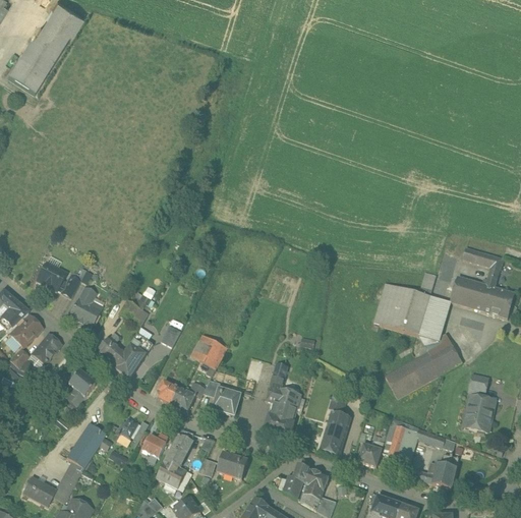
[(83,15),(59,0),(56,0),(41,25),(67,42),(83,15)]
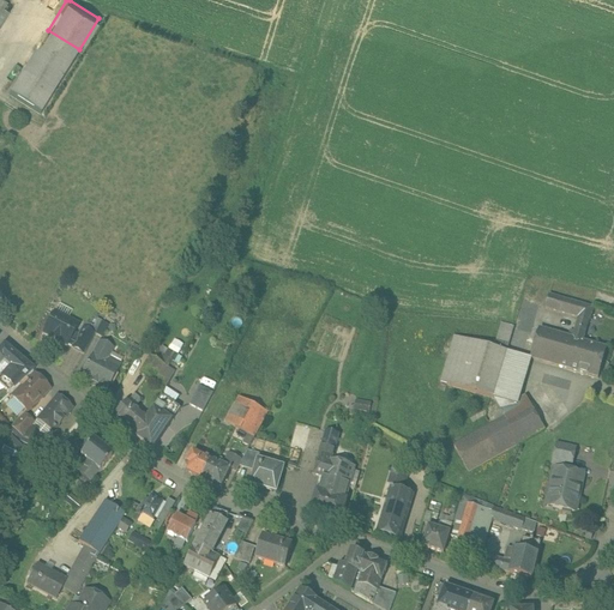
[(48,30),(10,91),(41,110),(79,49),(48,30)]
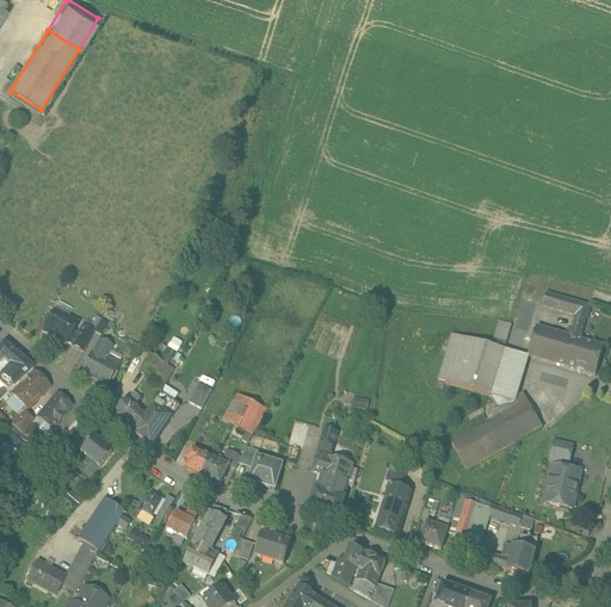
[(580,299),(547,290),(543,303),(575,313),(580,299)]
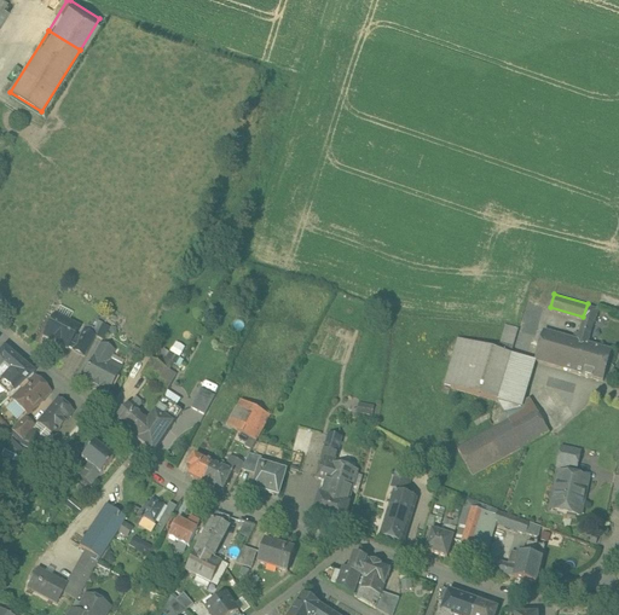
[(579,331),(568,367),(603,378),(612,348),(588,341),(597,307),(588,303),(583,317),(579,331)]
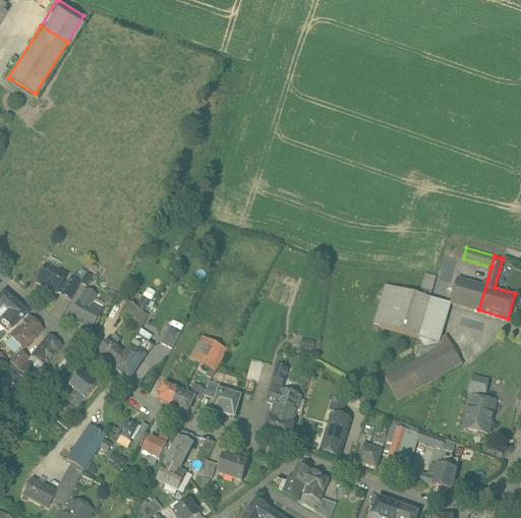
[(55,269),(46,264),(37,280),(44,284),(43,286),(49,289),(50,287),(57,291),(58,289),(61,291),(66,283),(62,281),(66,273),(57,269),(55,269)]
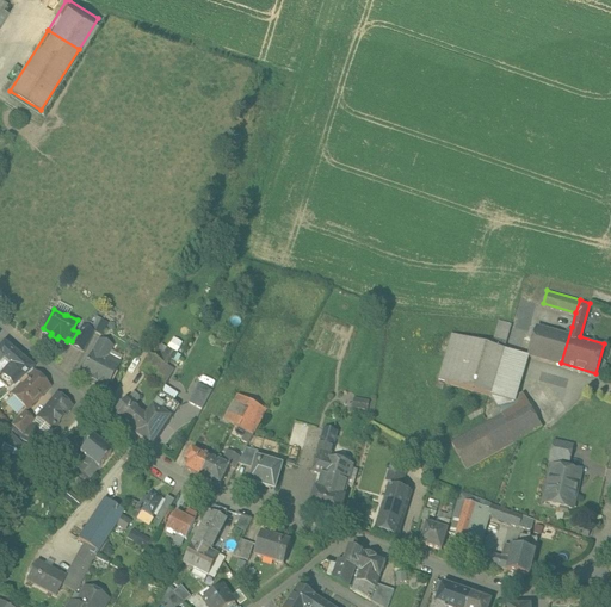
[(102,316),(94,329),(102,333),(107,320),(102,316)]
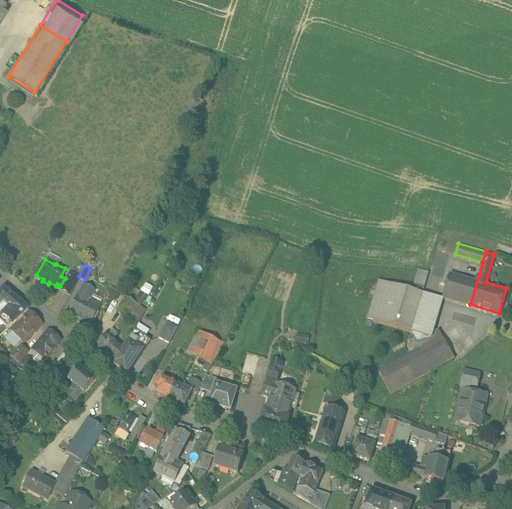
[(429,270),(418,266),(414,281),(425,284),(429,270)]
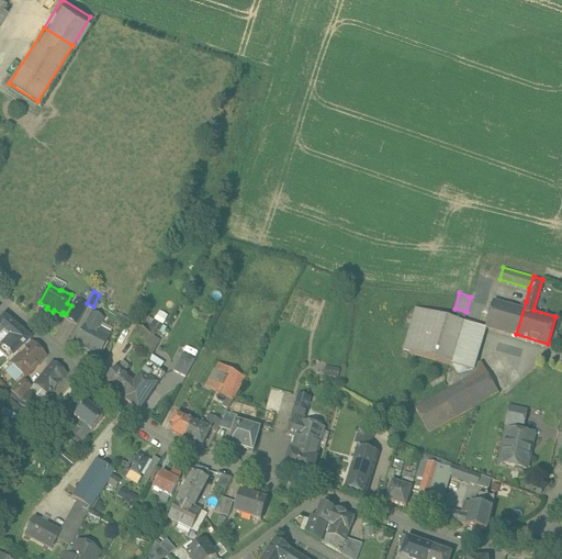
[(66,314),(66,315),(77,322),(87,304),(75,298),(71,305),(66,314)]
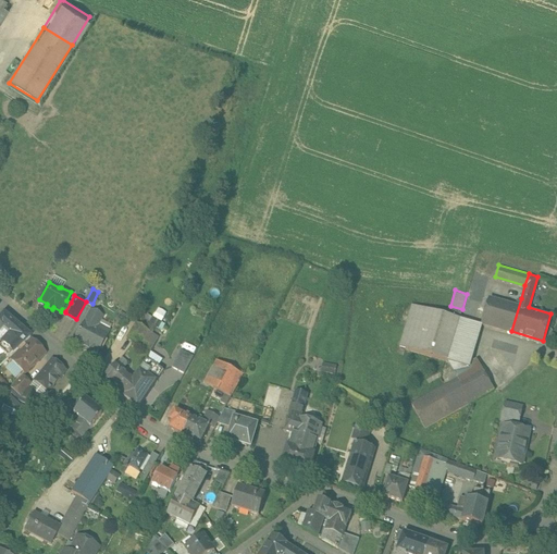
[(517,304),(490,295),(481,322),(511,331),(521,298),(518,297),(517,304)]
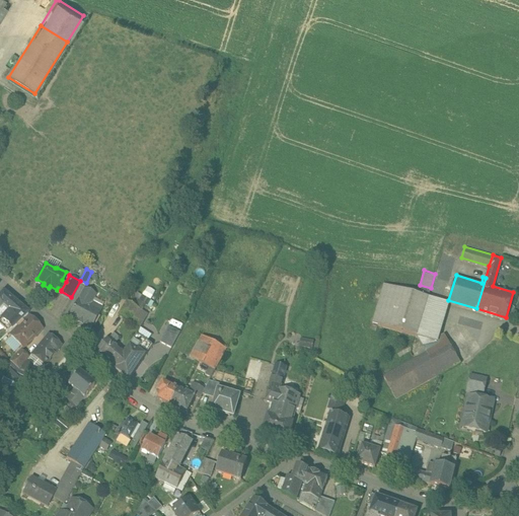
[(418,291),(384,281),(372,320),(417,334),(429,294),(418,291)]
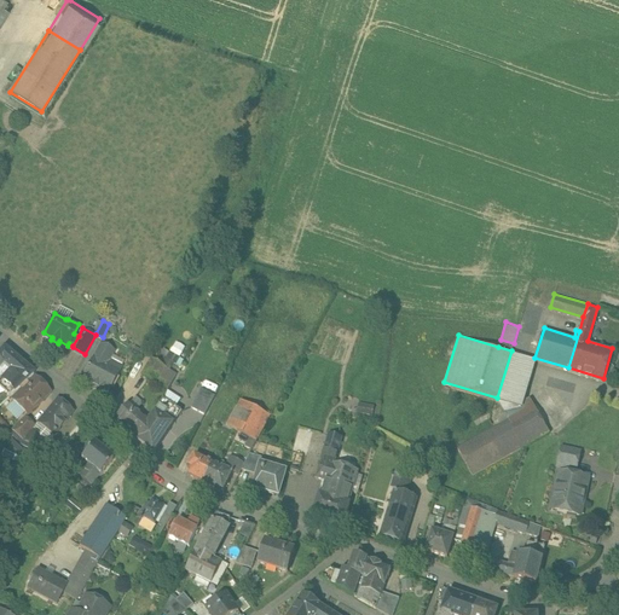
[(514,343),(501,340),(498,347),(512,350),(514,343)]
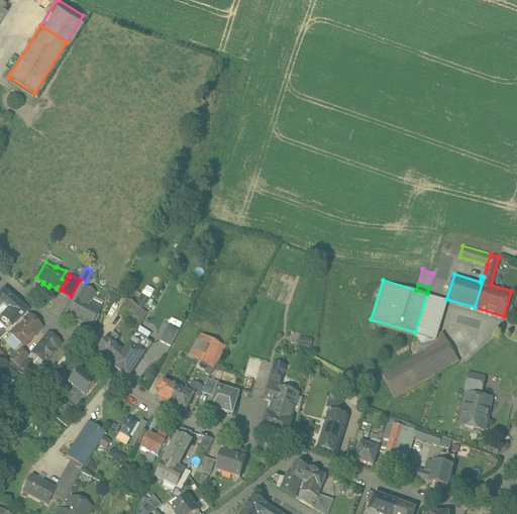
[(85,285),(69,315),(70,316),(82,322),(90,326),(101,304),(91,299),(92,296),(95,290),(85,285)]
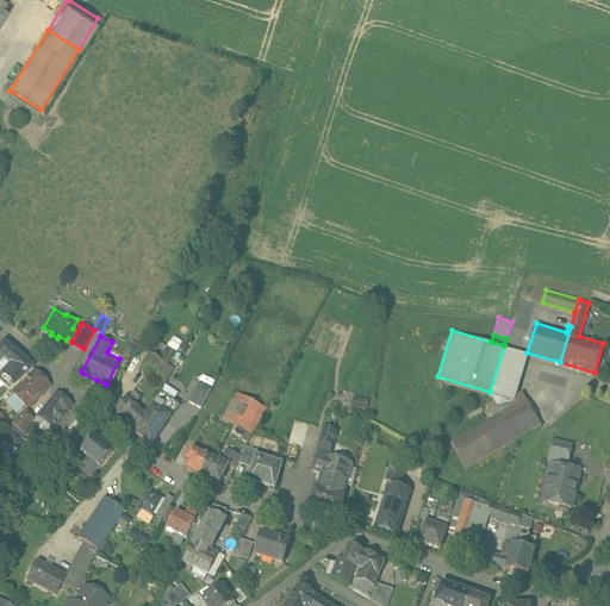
[(22,354),(4,339),(0,343),(0,355),(5,360),(11,366),(22,354)]
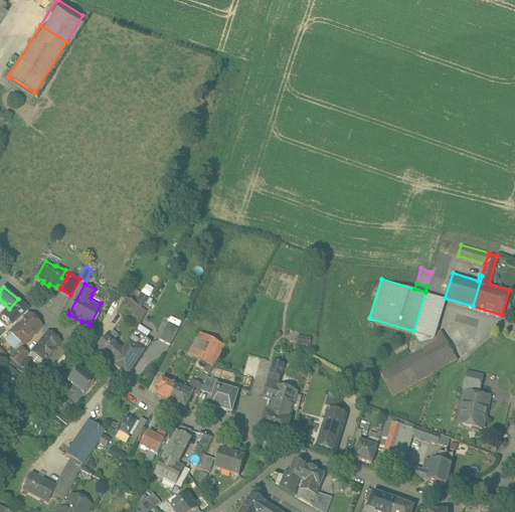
[(435,332),(445,298),(425,292),(413,331),(434,336),(435,332)]
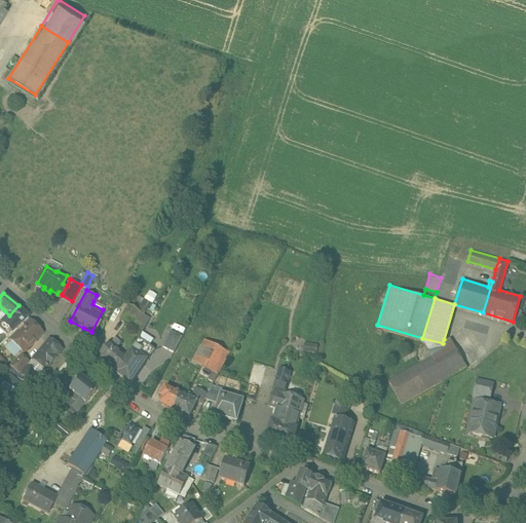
[(148,307),(135,299),(132,304),(142,310),(145,312),(148,307)]
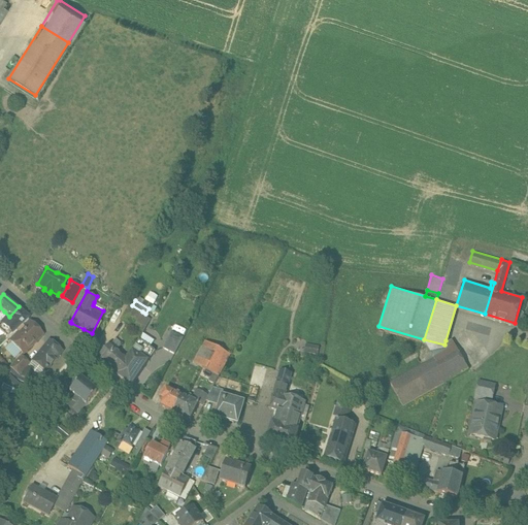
[(132,305),(129,304),(121,318),(133,326),(142,312),(132,305)]
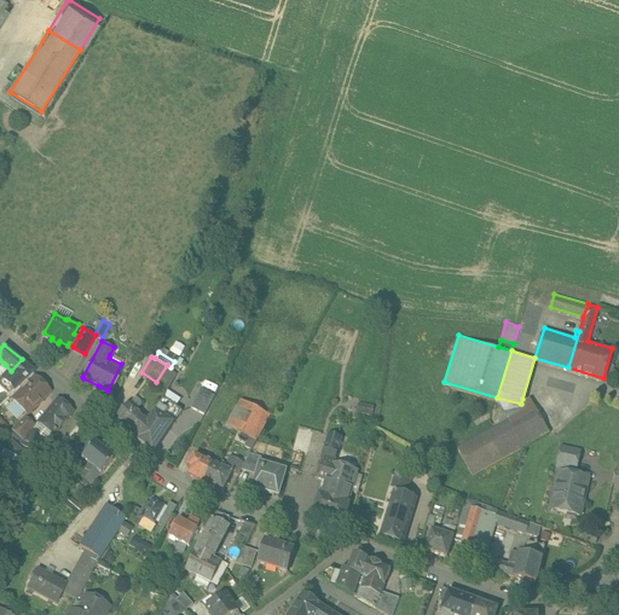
[(34,370),(22,359),(11,371),(12,372),(1,384),(11,393),(19,384),(27,377),(34,370)]
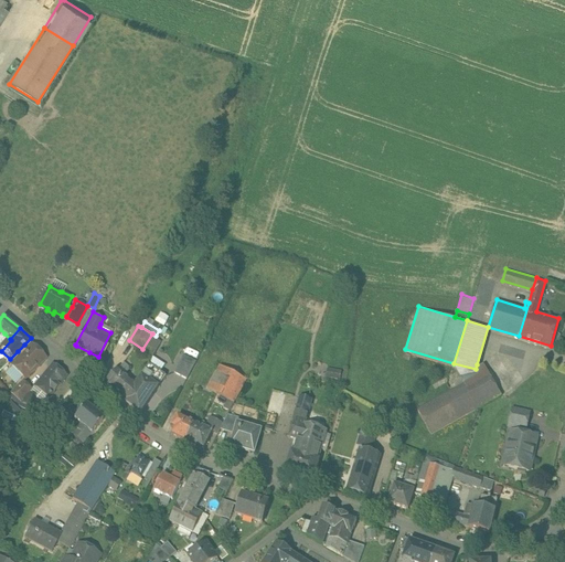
[(156,336),(152,333),(142,349),(152,354),(161,339),(156,336)]
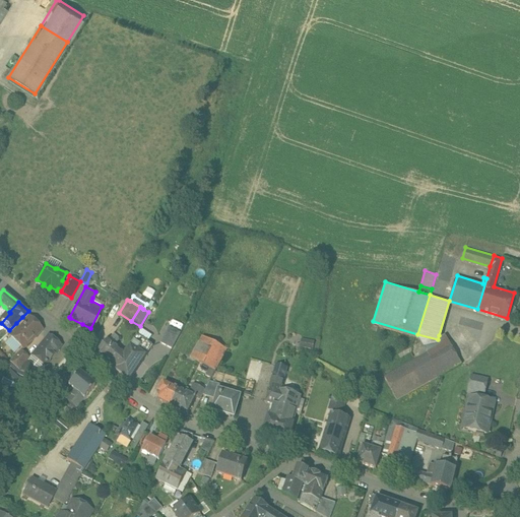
[(28,313),(23,318),(22,317),(16,323),(17,324),(9,333),(23,347),(44,327),(28,313)]
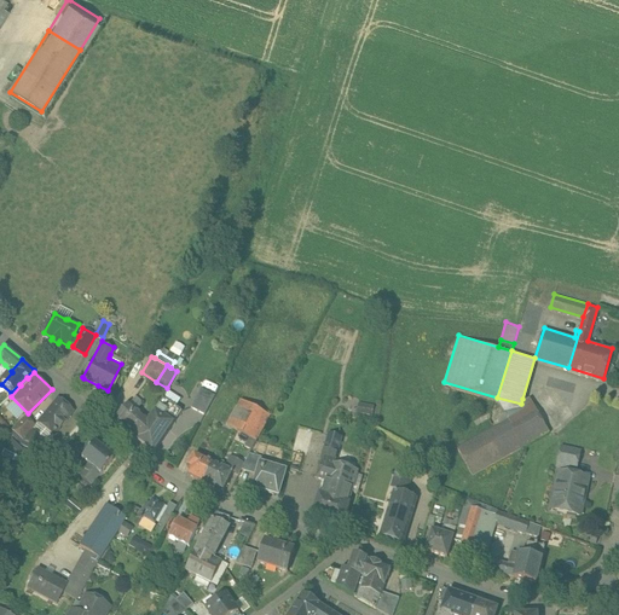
[(202,386),(191,405),(206,412),(215,393),(202,386)]
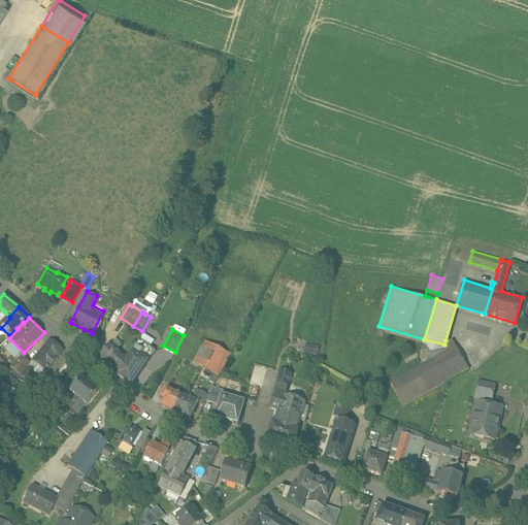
[(426,359),(455,342),(453,336),(446,340),(444,345),(424,339),(430,349),(423,354),(426,359)]
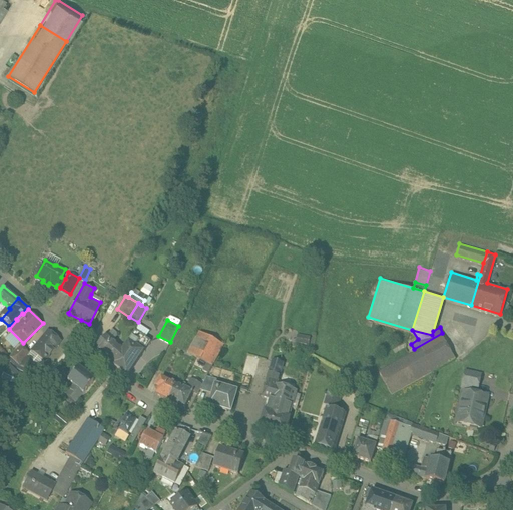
[(48,328),(31,348),(39,355),(38,356),(41,359),(42,357),(44,359),(49,353),(60,339),(48,328)]
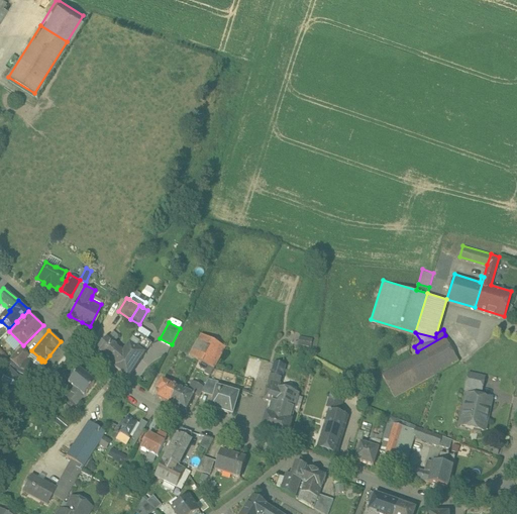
[(137,332),(124,350),(115,367),(128,377),(152,341),(137,332)]
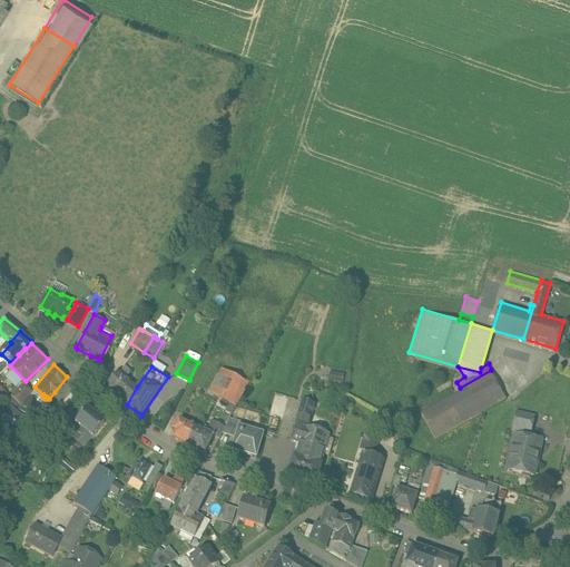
[(223,367),(209,390),(237,404),(249,381),(223,367)]
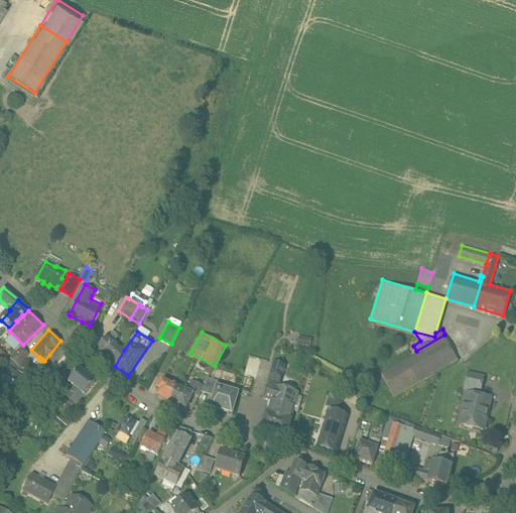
[(297,333),(296,341),(309,343),(310,335),(297,333)]
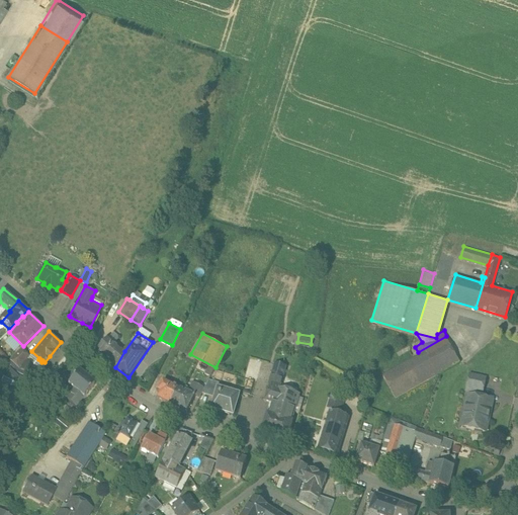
[(107,336),(95,349),(115,367),(124,351),(107,336)]
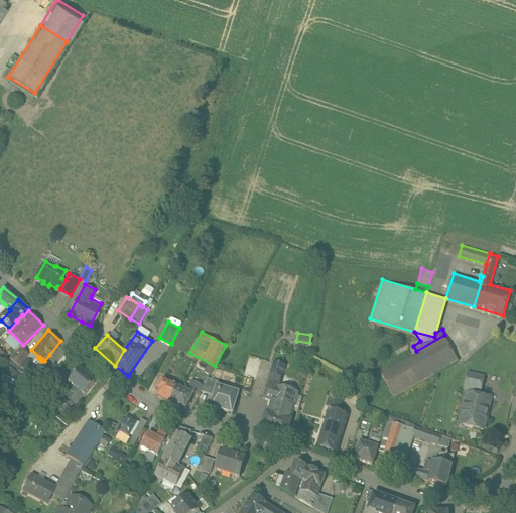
[(393,393),(458,358),(452,347),(444,335),(416,351),(381,371),(393,393)]
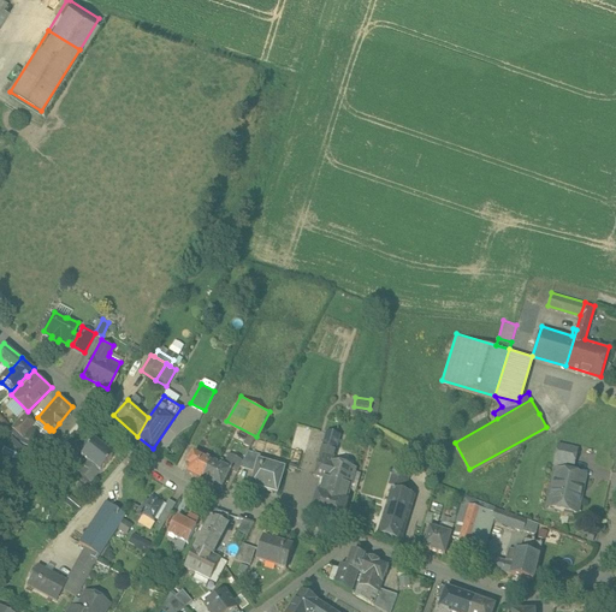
[(25,413),(12,426),(23,437),(31,426),(35,422),(25,413)]
